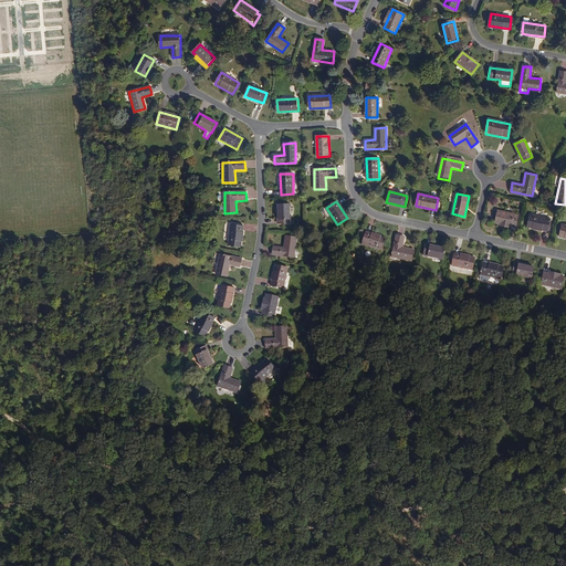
[(291,224),(290,205),(279,205),(279,210),(280,224),(291,224)]
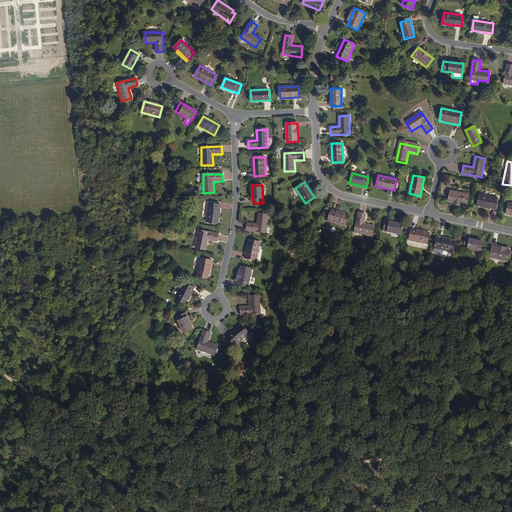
[(468,195),(450,191),(448,202),(451,202),(462,205),(466,206),(468,195)]
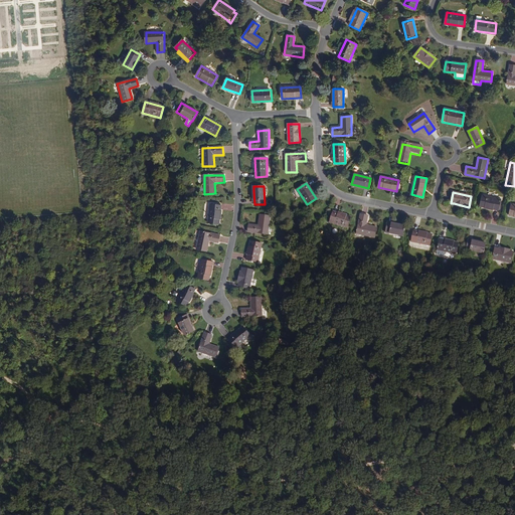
[(500,199),(482,195),(480,206),(498,210),(500,199)]
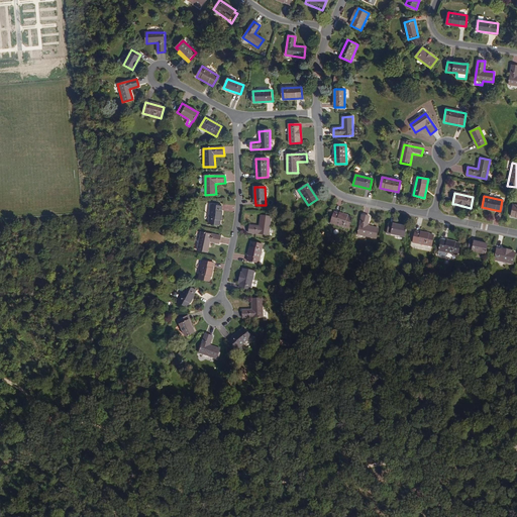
[(222,207),(211,206),(209,224),(220,225),(222,207)]
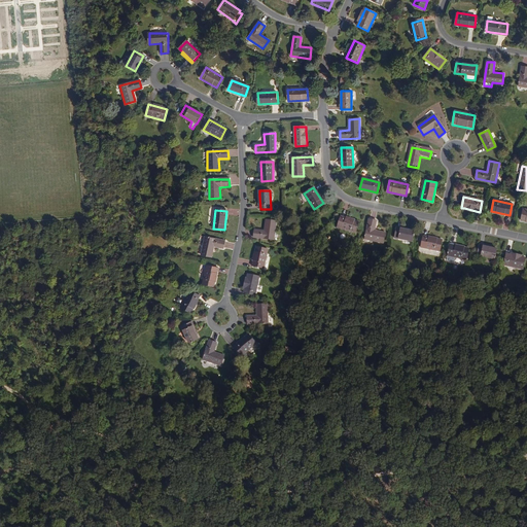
[(358,222),(340,216),(337,227),(354,234),(358,222)]
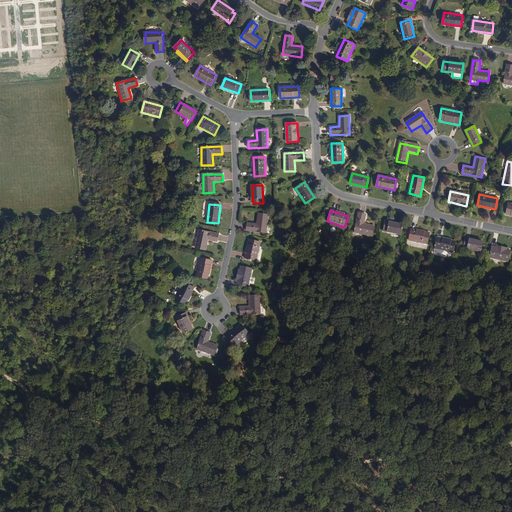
[(269,215),(258,213),(257,224),(247,223),(247,231),(267,233),(269,215)]
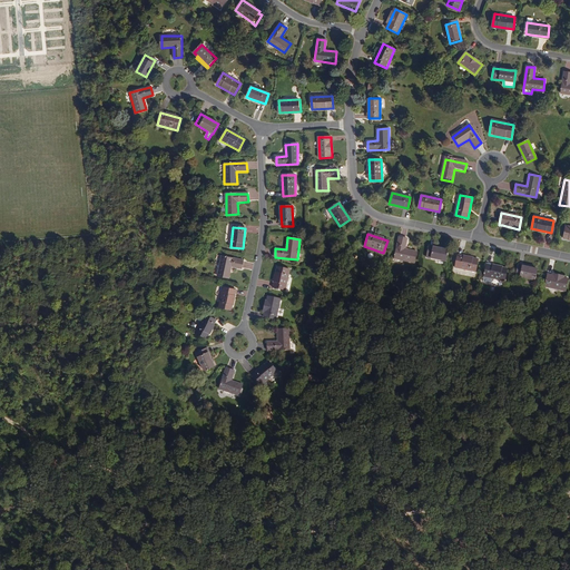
[(408,239),(399,237),(394,259),(414,264),(418,253),(405,249),(408,239)]
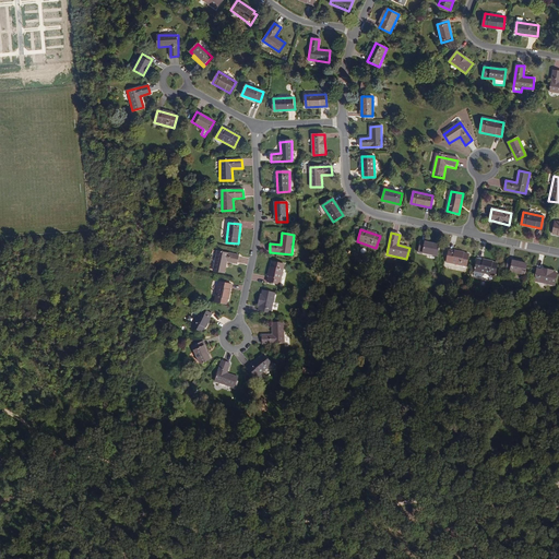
[(435,246),(420,242),(418,253),(437,257),(439,247),(435,246)]
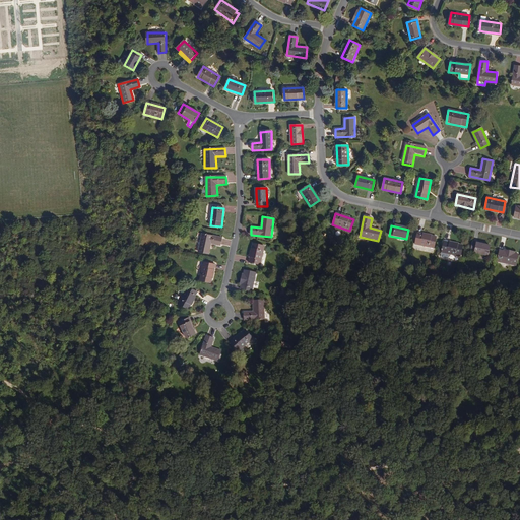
[(222,238),(203,234),(199,251),(208,253),(210,243),(220,246),(222,238)]
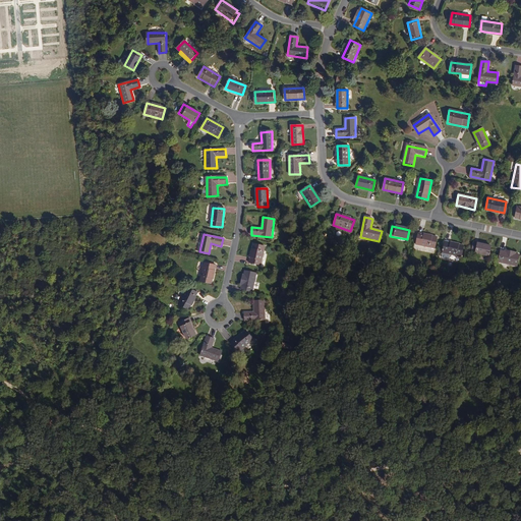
[(437,238),(418,234),(416,245),(435,249),(437,238)]
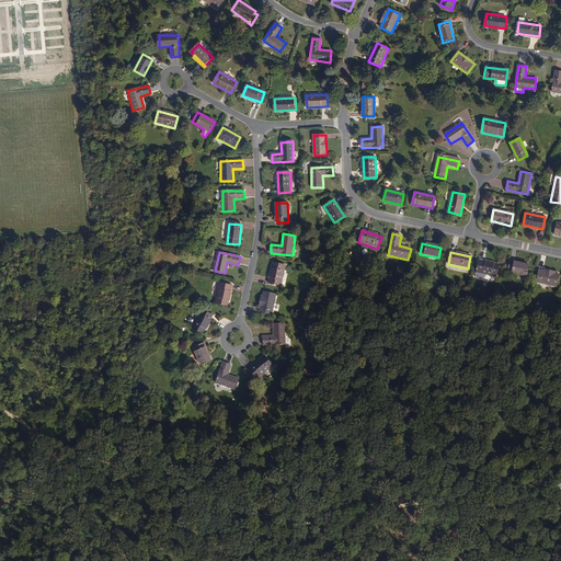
[(500,265),(479,261),(477,273),(476,278),(484,279),(485,275),(497,277),(500,265)]
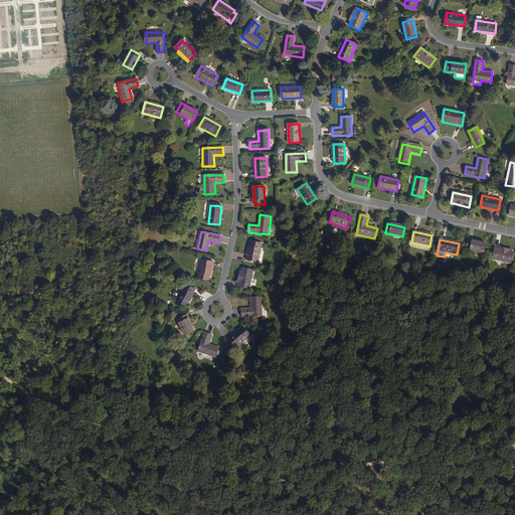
[(481,243),(468,240),(466,250),(483,253),(485,243),(481,243)]
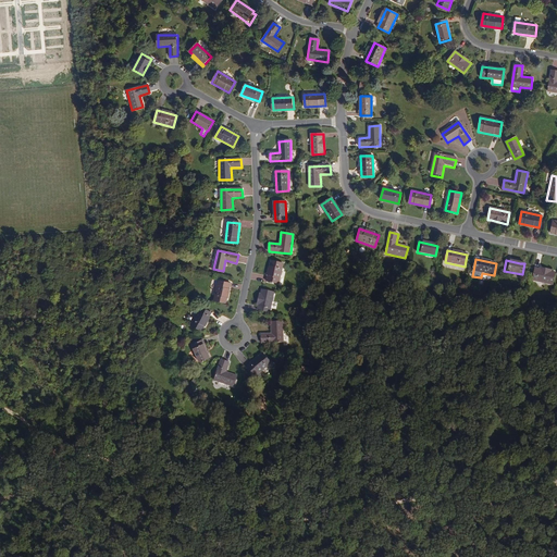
[(284,264),(271,262),(267,282),(280,285),(284,264)]
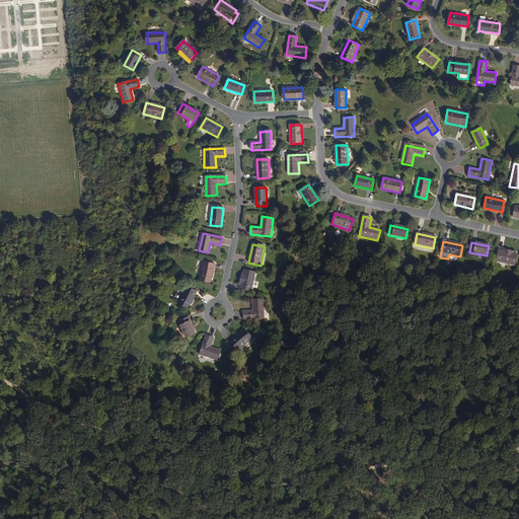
[(503,251),(499,250),(496,261),(515,265),(517,254),(513,253),(503,251)]
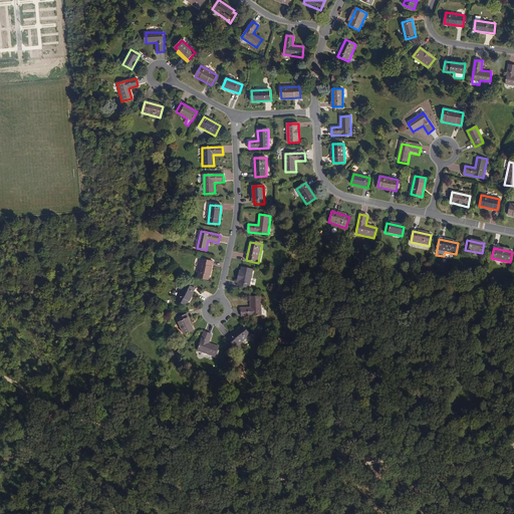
[(212,262),(201,260),(197,278),(208,280),(212,262)]
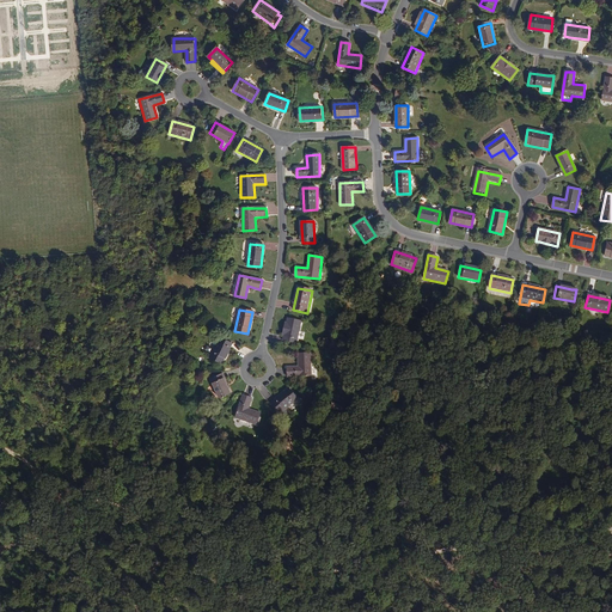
[(301,323),(288,319),(287,324),(285,336),(283,342),(297,344),(301,323)]
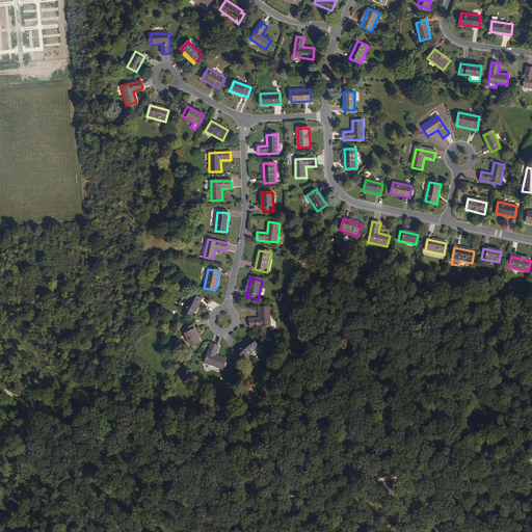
[(202,299),(190,293),(182,311),(192,316),(202,299)]
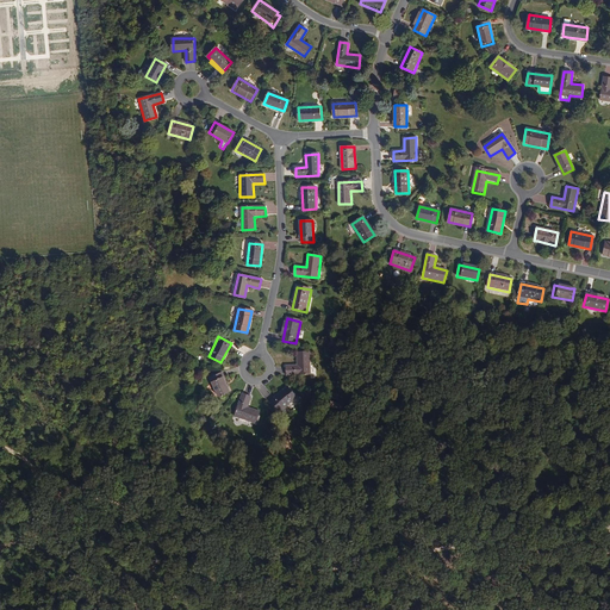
[(311,375),(310,354),(297,354),(298,367),(286,367),(287,377),(311,375)]
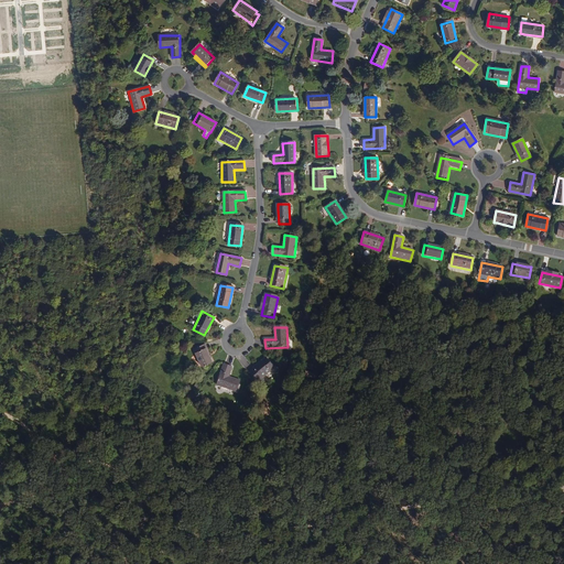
[(210,358),(204,346),(194,350),(202,368),(212,362),(210,358)]
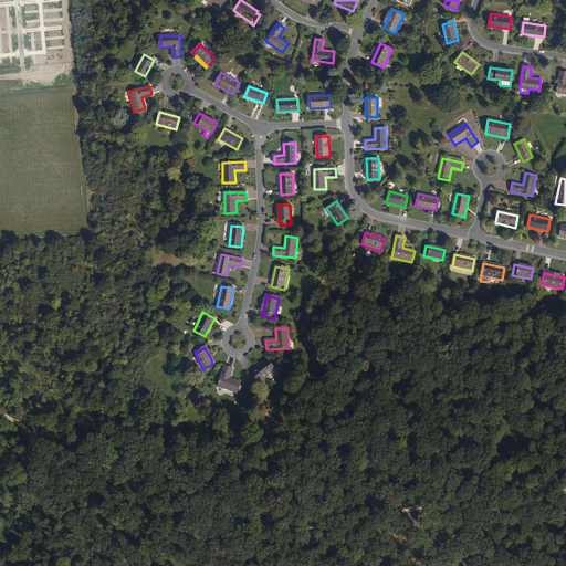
[(275,370),(268,360),(252,374),(260,384),(275,370)]
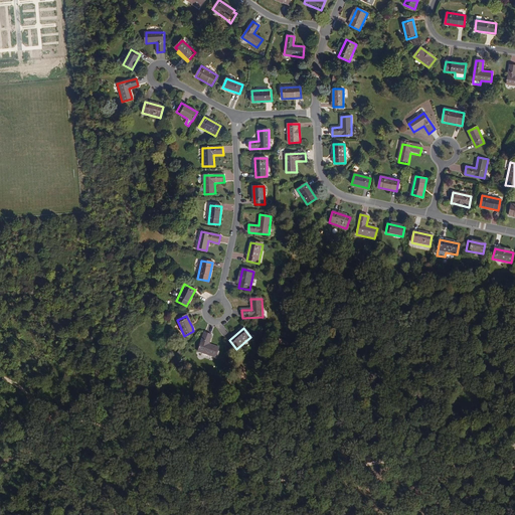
[(211,336),(204,334),(197,353),(215,359),(219,349),(208,345),(211,336)]
